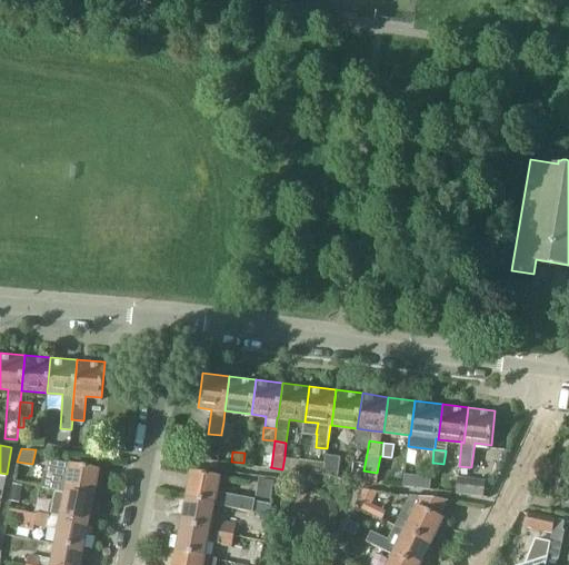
[(337,475),(339,456),(326,455),(323,473),(337,475)]
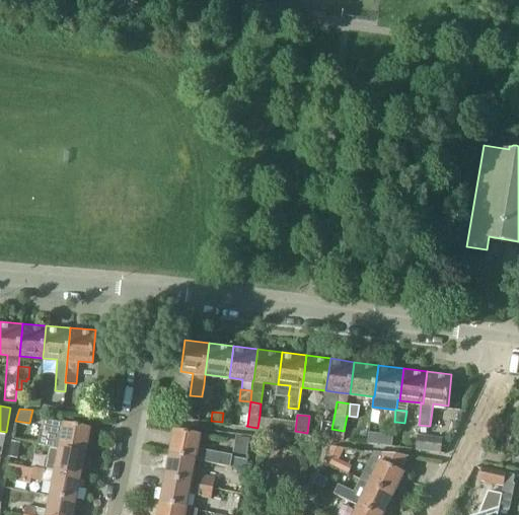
[(46,419),(44,428),(51,430),(49,443),(50,444),(86,451),(90,427),(64,422),(46,419)]
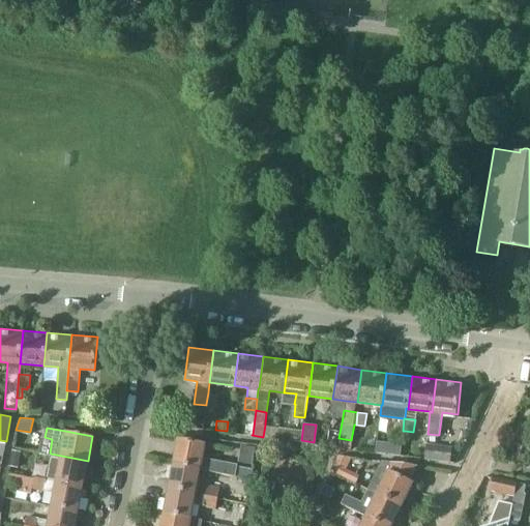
[(178,437),(173,463),(201,468),(222,472),(235,475),(237,464),(213,460),(213,459),(203,457),(202,457),(205,442),(178,437)]
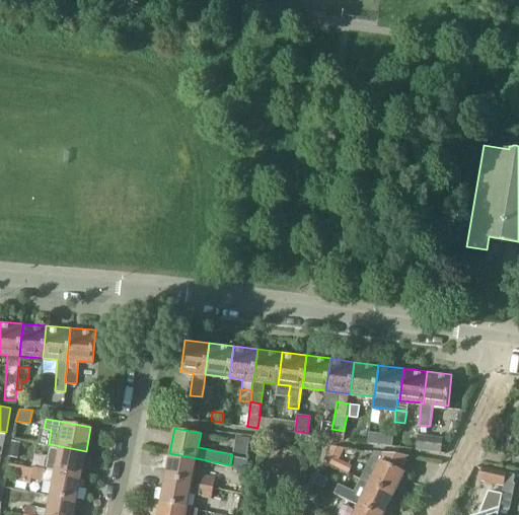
[(236,433),(232,450),(246,453),(249,436),(236,433)]
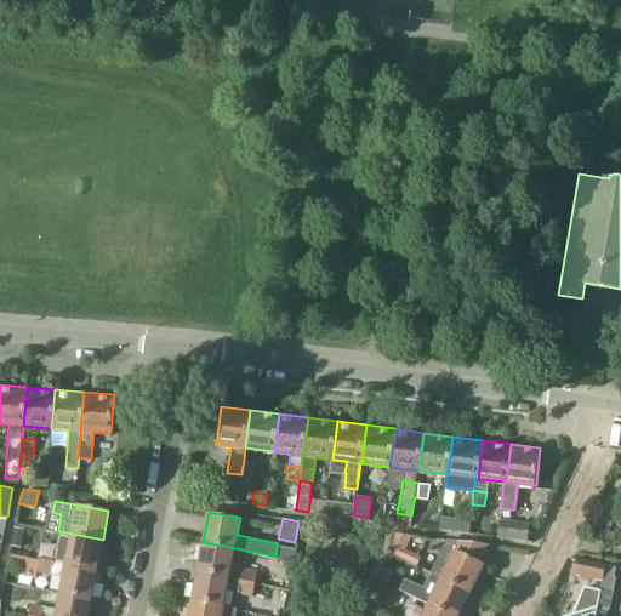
[(468,531),(469,520),(459,518),(457,530),(468,531)]
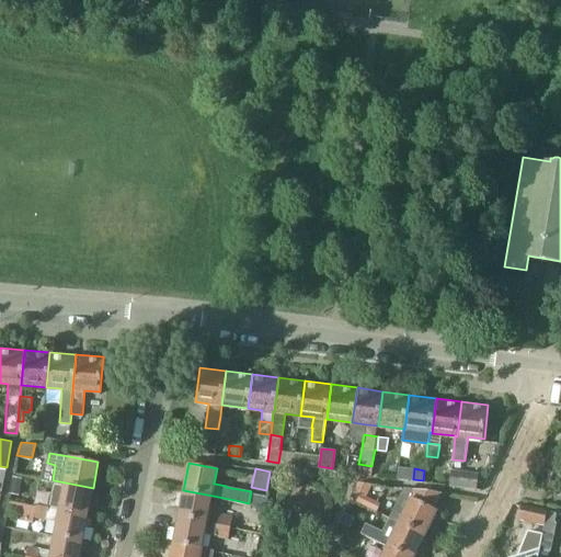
[(451,468),(449,484),(474,487),(477,472),(451,468)]
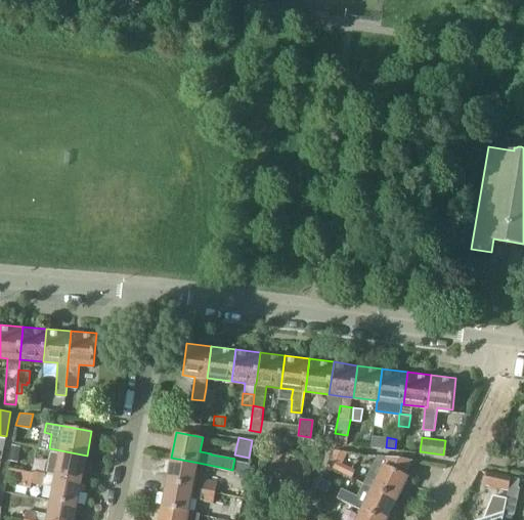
[(9,459),(17,461),(20,445),(12,443),(9,459)]
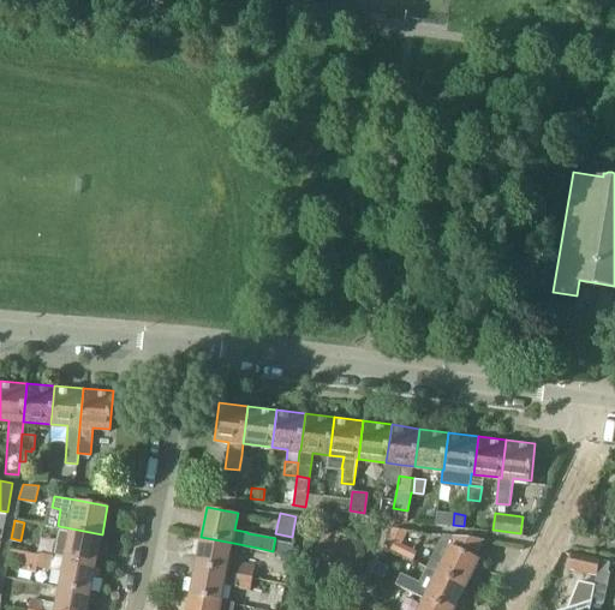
[(59,526),(53,555),(96,563),(102,534),(59,526)]
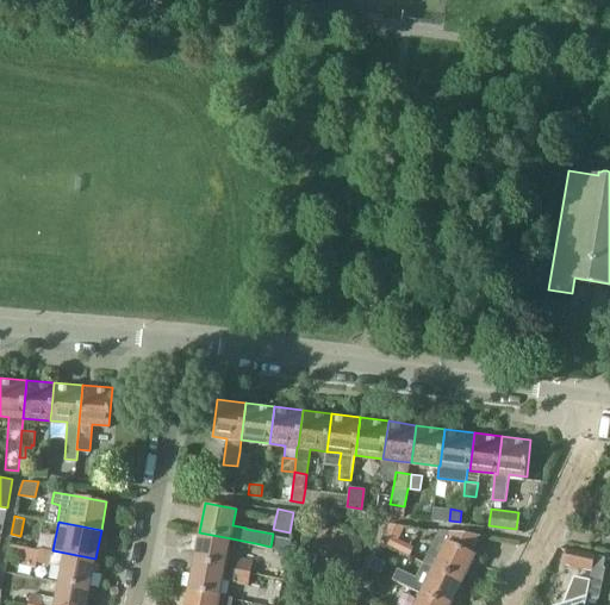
[(435,534),(423,561),(433,566),(434,566),(433,567),(461,581),(475,554),(471,552),(479,534),(439,529),(435,534)]
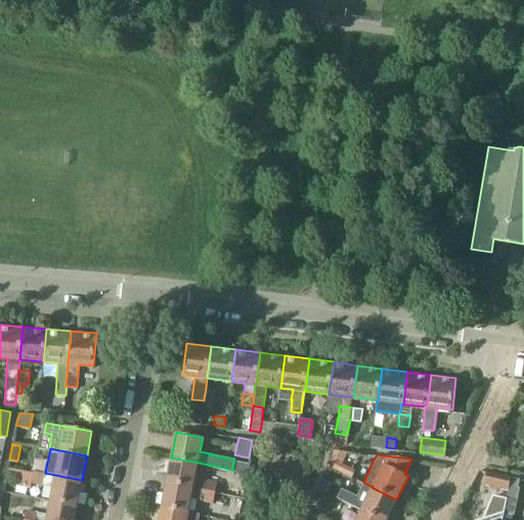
[(171,458),(167,481),(203,488),(205,478),(195,477),(197,475),(199,463),(171,458)]
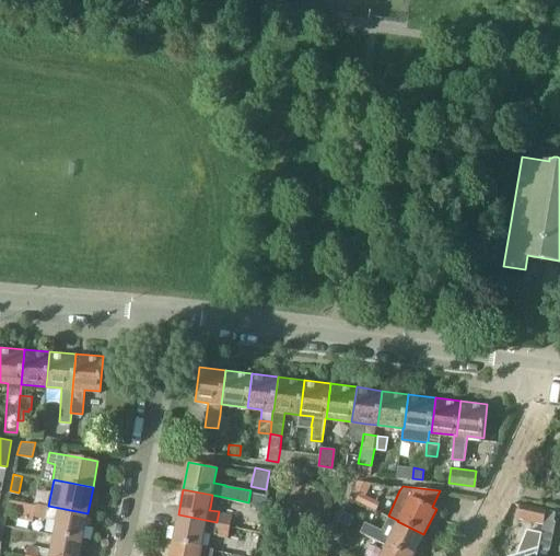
[(10,498),(7,514),(18,517),(30,519),(32,520),(33,513),(35,504),(10,498)]
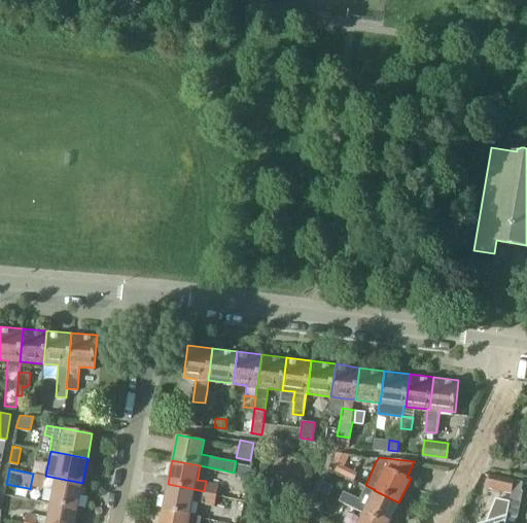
[(486,472),(483,486),(508,491),(511,477),(486,472)]
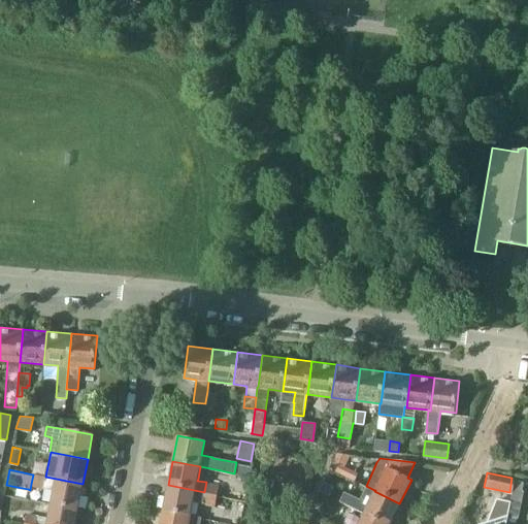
[(33,475),(31,484),(54,488),(51,502),(77,508),(83,484),(45,477),(33,473),(33,475)]
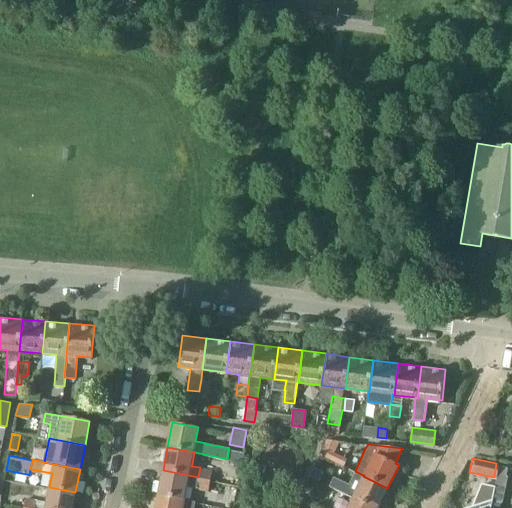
[(313,466),(309,474),(318,478),(322,470),(313,466)]
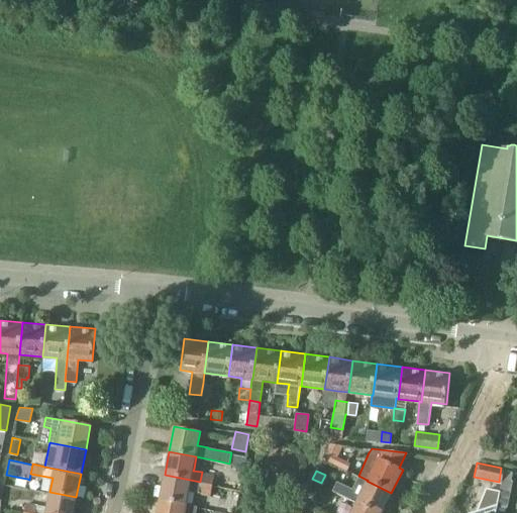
[(202,472),(200,482),(212,484),(214,475),(202,472)]
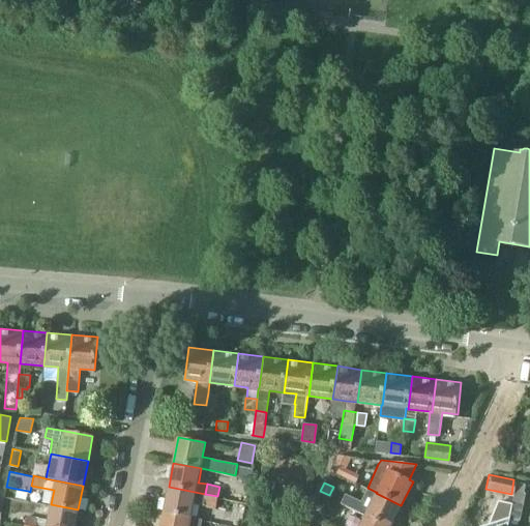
[(169,487),(164,512),(190,517),(190,516),(194,502),(215,506),(217,496),(205,494),(169,487)]
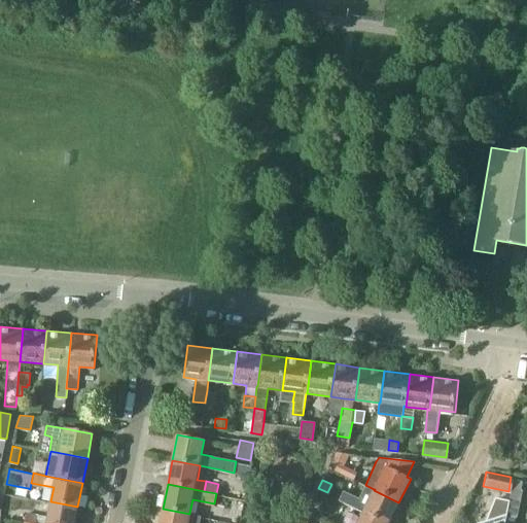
[(510,499),(504,522),(513,522),(515,516),(517,517),(523,489),(512,487),(510,499)]
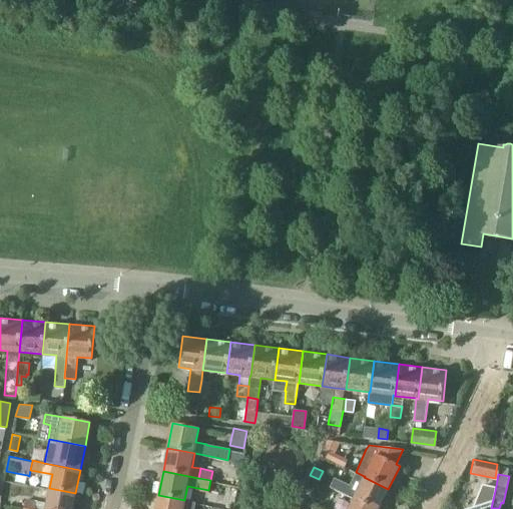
[(350,485),(345,493),(354,498),(354,499),(374,508),(378,508),(388,489),(364,477),(359,489),(350,485)]
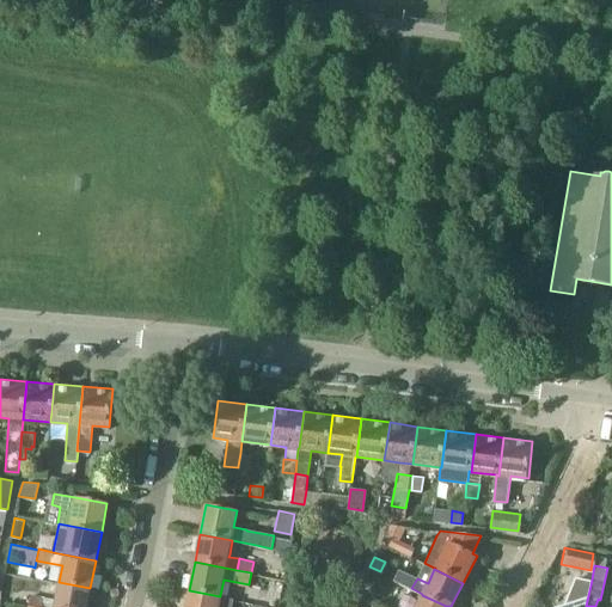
[(375,592),(384,575),(371,570),(363,586),(375,592)]
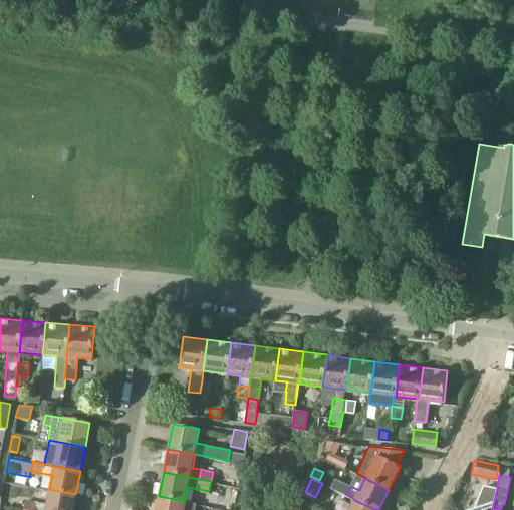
[(464,509),(492,509),(497,487),(483,484),(474,507),(464,509)]
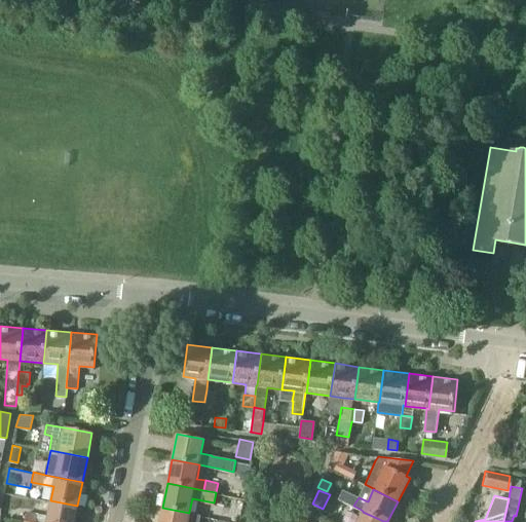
[(50,500),(46,521),(74,521),(77,506),(50,500)]
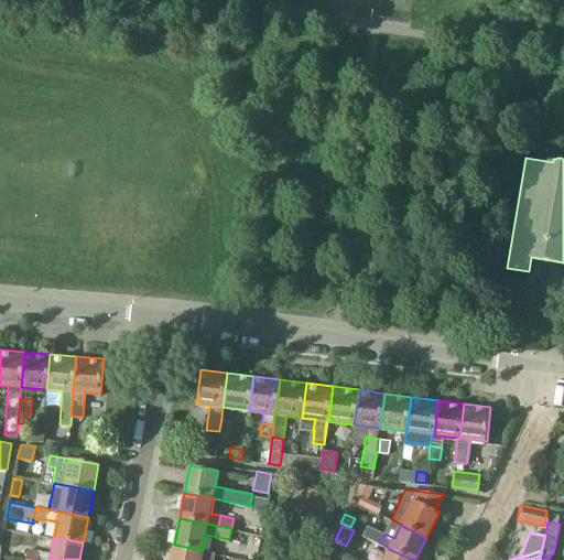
[(174,545),(171,559),(212,559),(214,552),(203,549),(203,550),(174,545)]
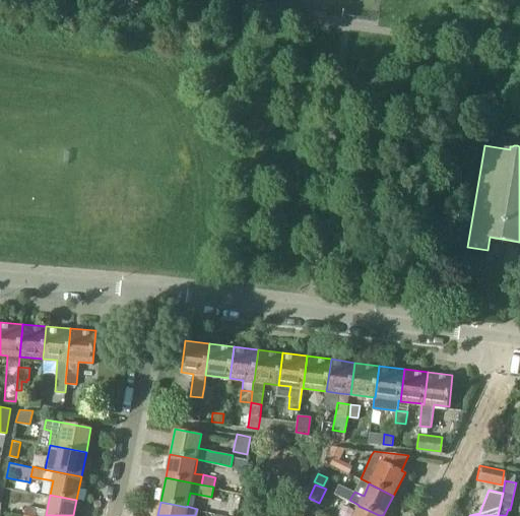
[(26,504),(24,514),(31,515),(36,515),(38,507),(38,506),(26,504)]
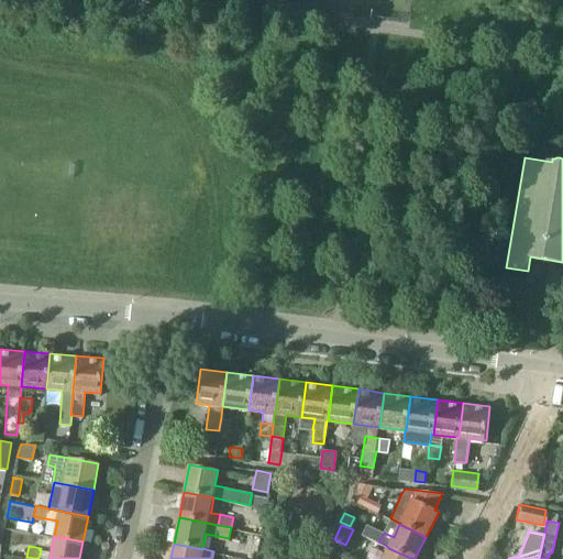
[(328,547),(321,558),(340,558),(343,555),(328,547)]
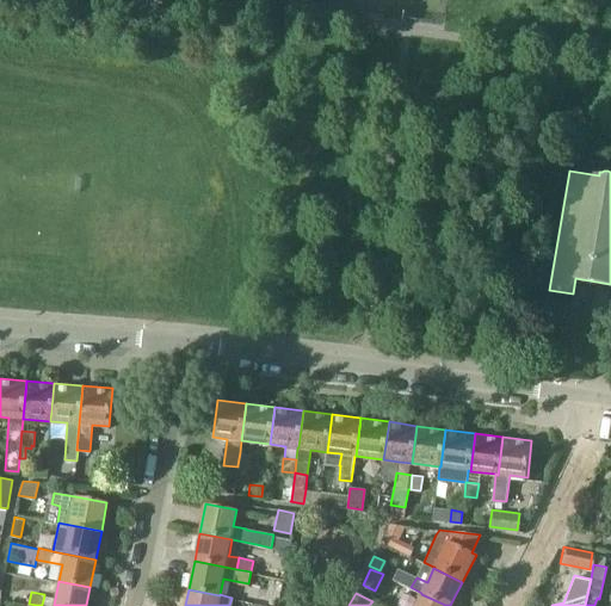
[(445,605),(421,594),(414,605),(445,605)]
